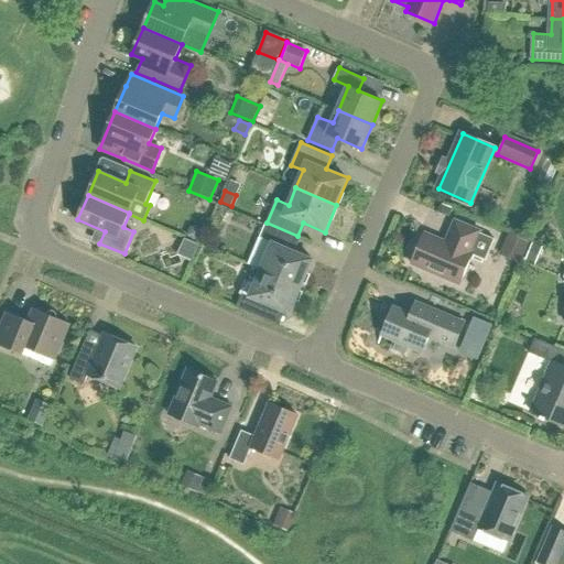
[(425,232),(412,263),(461,283),(473,255),(485,260),(494,239),(479,232),(480,230),(456,219),(449,235),(453,236),(449,242),(425,232)]
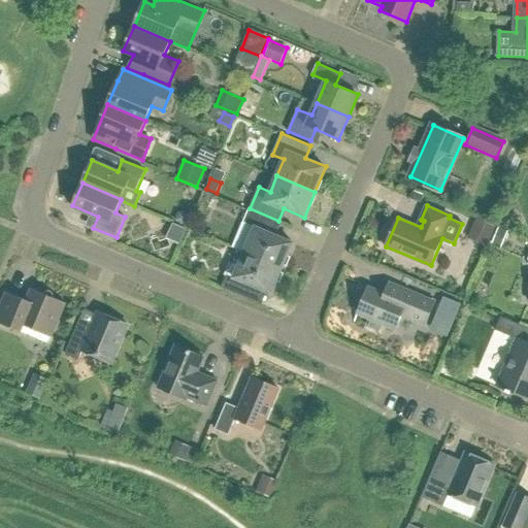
[(244,252),(283,268),(294,242),(272,233),(277,221),(250,209),(243,222),(255,227),(244,252)]
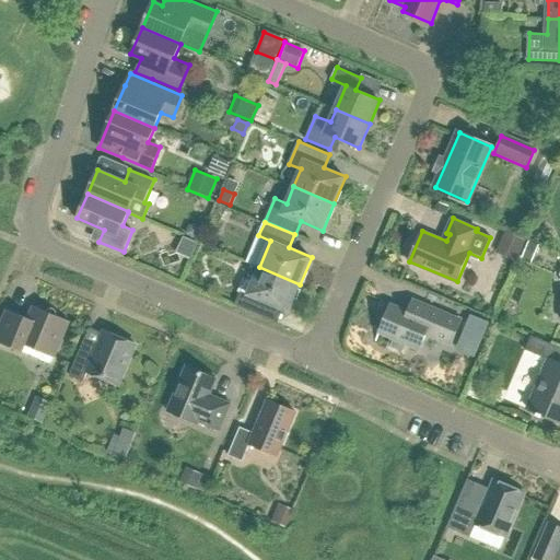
[(188,225),(185,234),(194,237),(197,229),(188,225)]
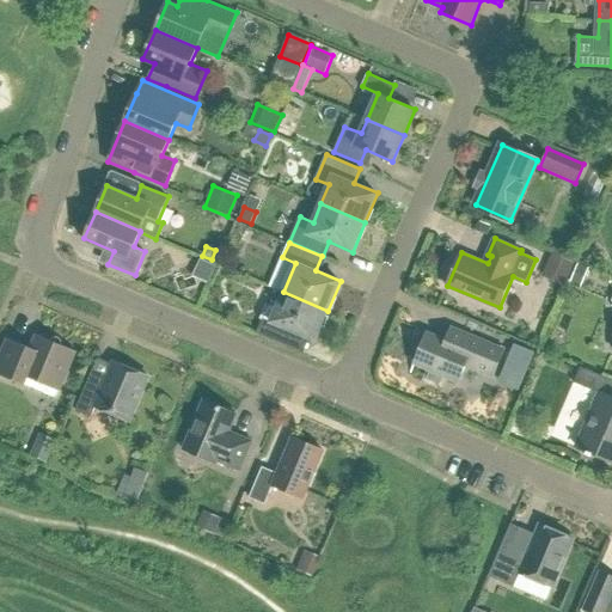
[(542,276),(564,286),(574,262),(552,252),(542,276)]
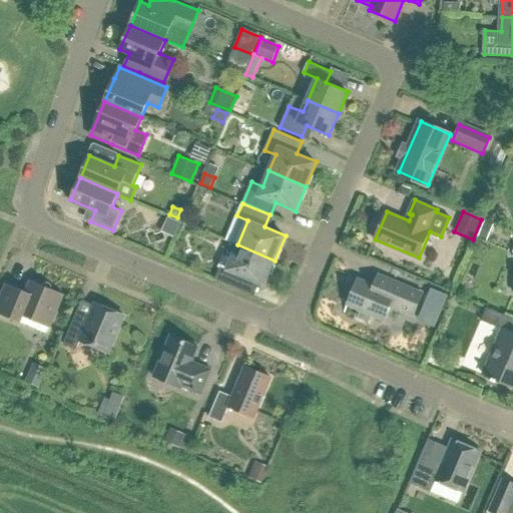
[(476,238),(486,242),(494,224),(484,220),(476,238)]
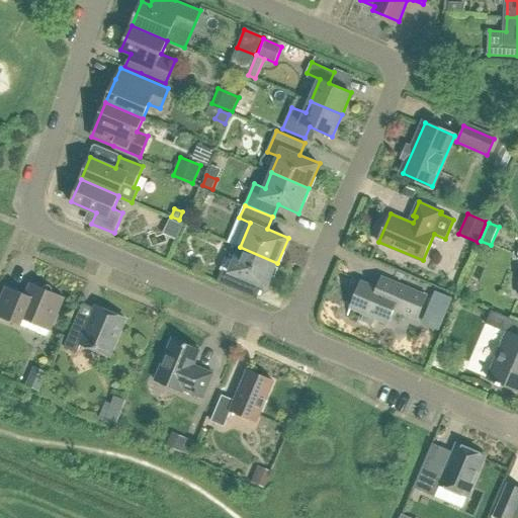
[(267,287),(277,263),(240,247),(234,261),(230,271),(223,268),(218,281),(241,290),(246,279),(267,287)]
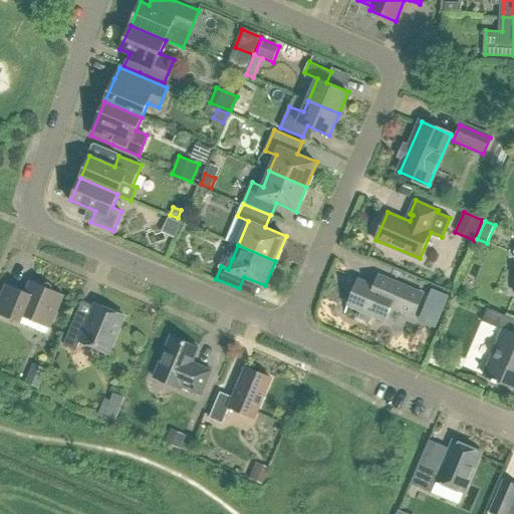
[(219,265),(221,266),(228,269),(232,259),(223,255),(219,265)]
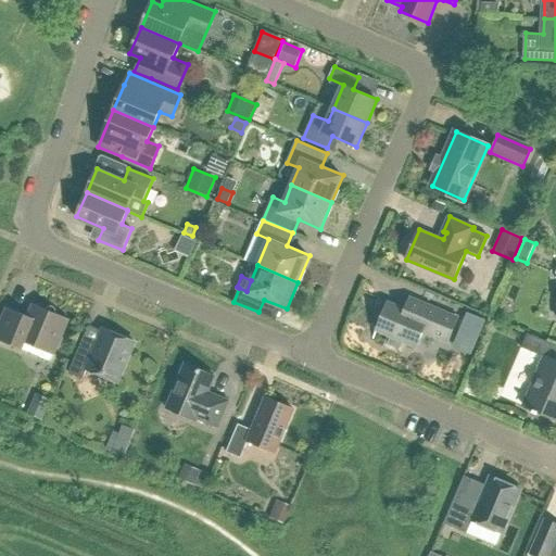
[(377,329),(389,333),(384,344),(401,352),(405,341),(417,346),(424,330),(449,341),(459,317),(409,297),(404,308),(389,302),(377,329)]
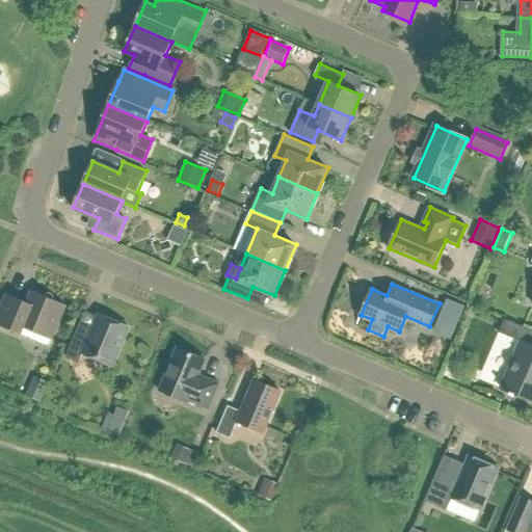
[(6,294),(0,309),(0,324),(7,327),(27,336),(49,345),(51,339),(52,339),(67,304),(53,299),(54,296),(53,294),(51,293),(49,292),(46,293),(45,295),(31,290),(27,302),(19,298),(6,294)]
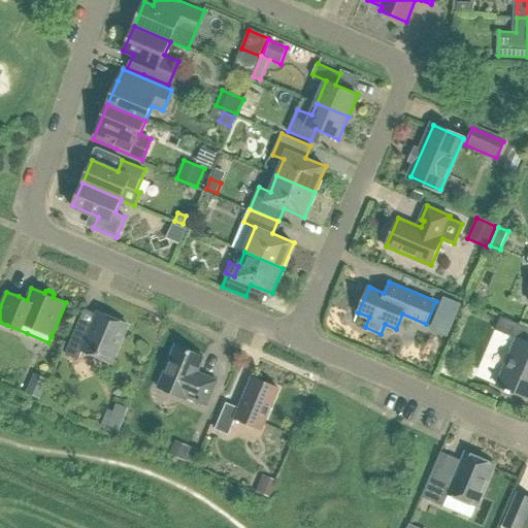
[(460,304),(443,297),(430,329),(448,336),(460,304)]
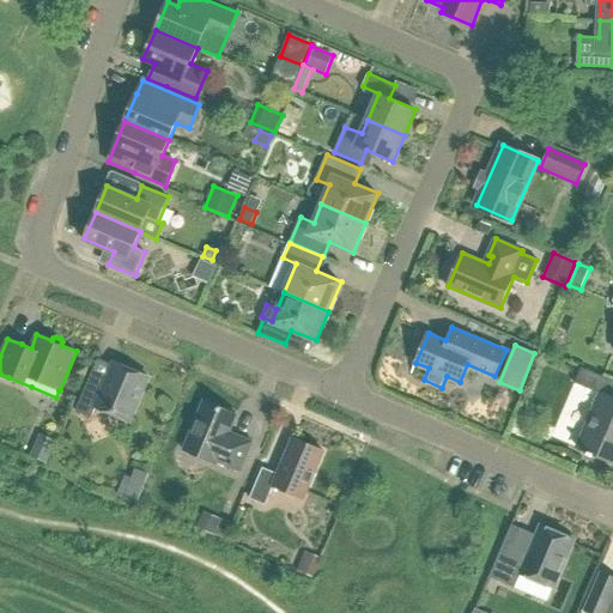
[(129,420),(149,376),(115,362),(108,377),(93,370),(77,410),(92,417),(96,406),(129,420)]
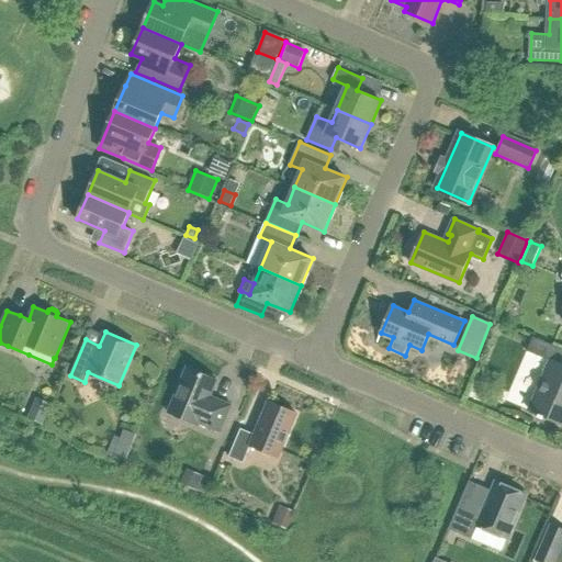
[(550,361),(529,411),(561,424),(561,349),(532,337),(527,351),(550,361)]
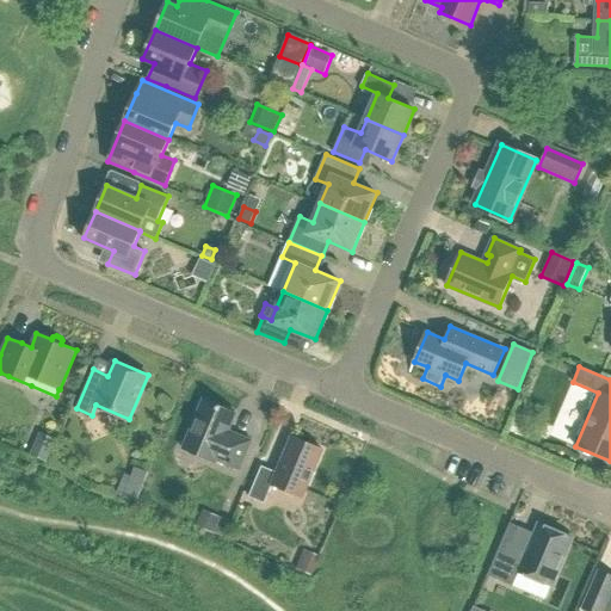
[(235,433),(229,431),(236,413),(203,399),(183,448),(216,461),(217,460),(240,469),(252,439),(235,432),(235,433)]
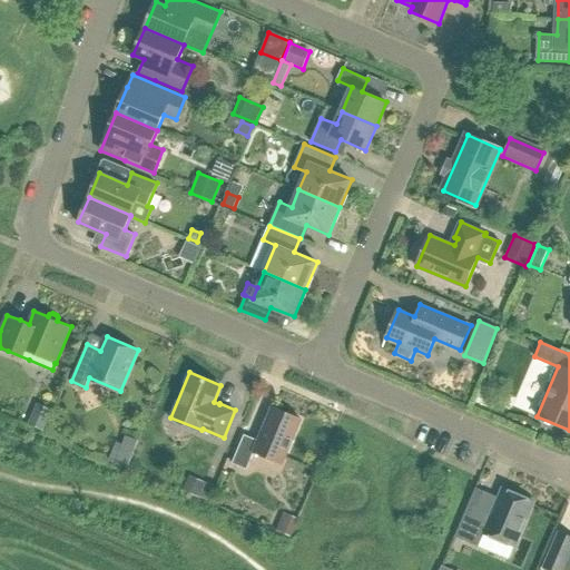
[(37,404),(28,424),(42,430),(51,411),(37,404)]
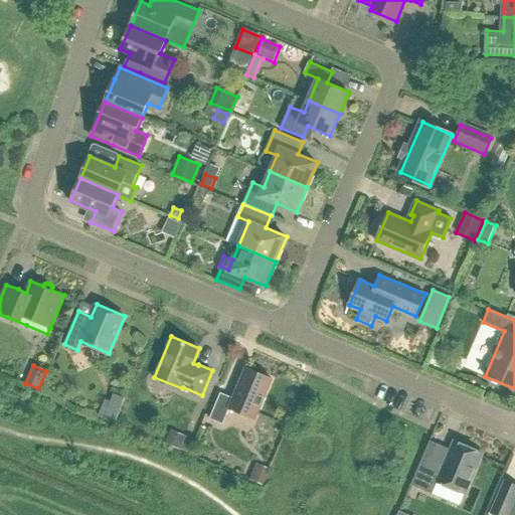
[(220,393),(209,419),(223,424),(229,409),(254,419),(272,379),(246,368),(233,398),(220,393)]
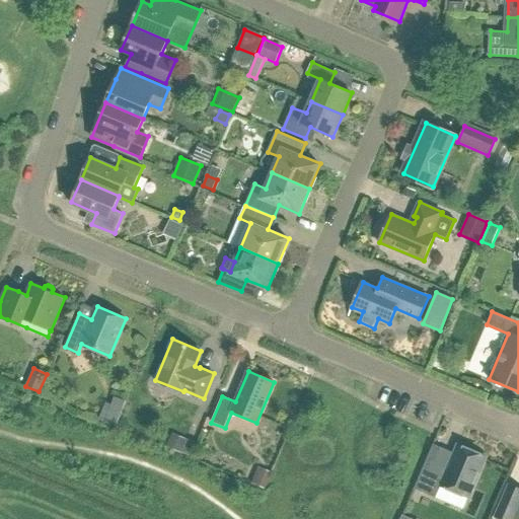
[(370,400),(387,404),(390,392),(373,387),(370,400)]
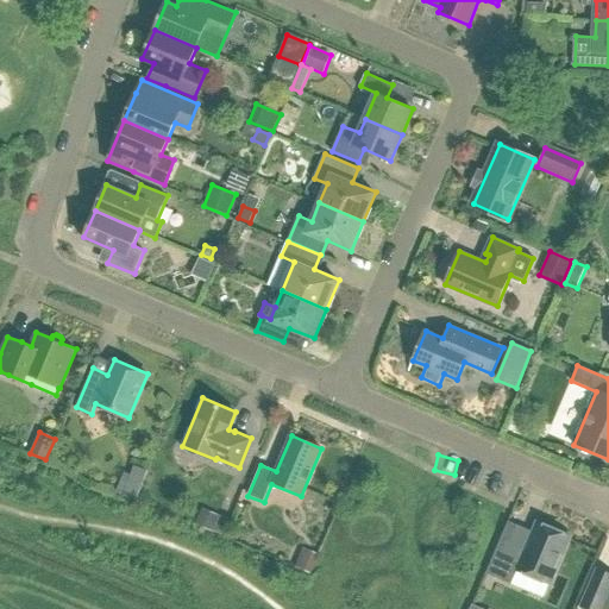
[(123,495),(136,501),(148,471),(133,465),(131,475),(123,495)]
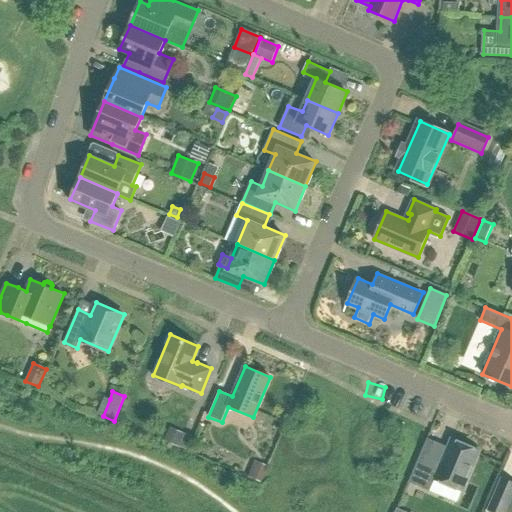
[(164,440),(187,449),(192,436),(170,426),(164,440)]
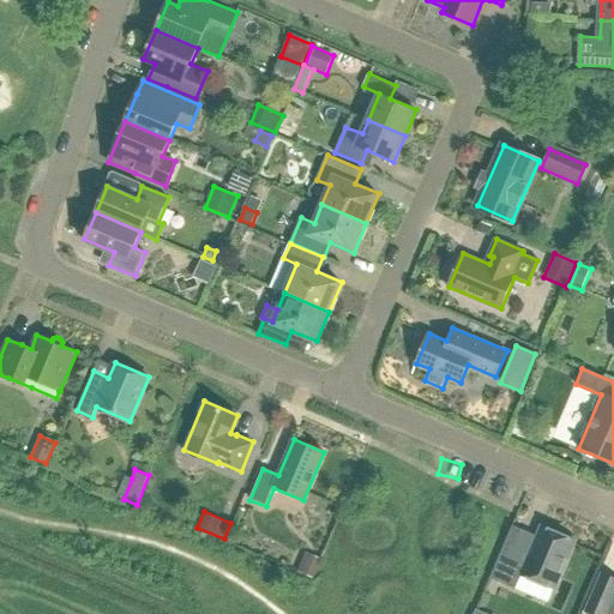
[(557,587),(576,541),(542,527),(530,557),(515,549),(501,581),(517,588),(523,573),(557,587)]
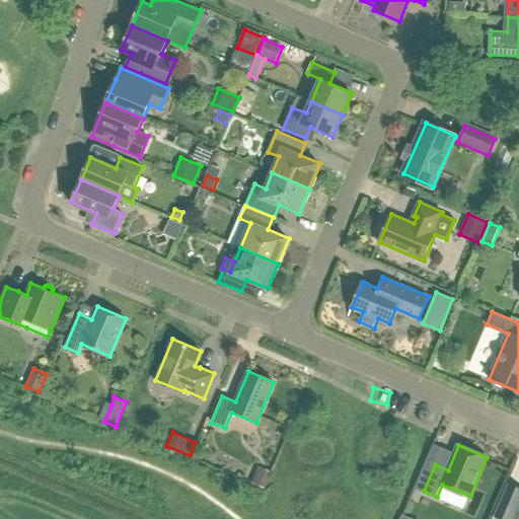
[(251,482),(265,488),(272,471),(258,465),(251,482)]
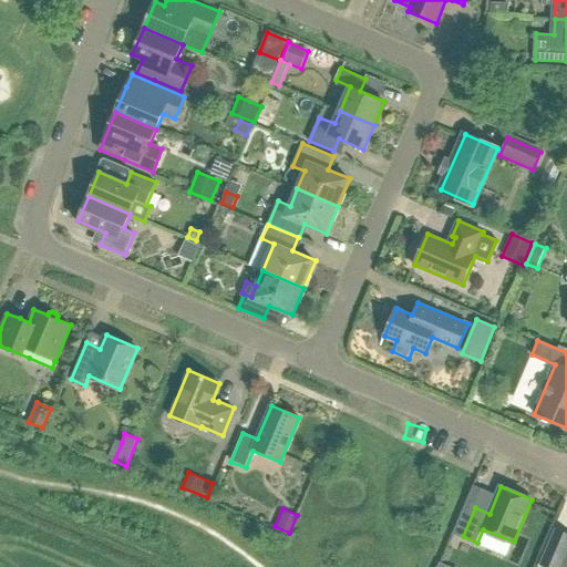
[(542,564),(548,566),(566,566),(566,534),(556,531),(542,564)]
